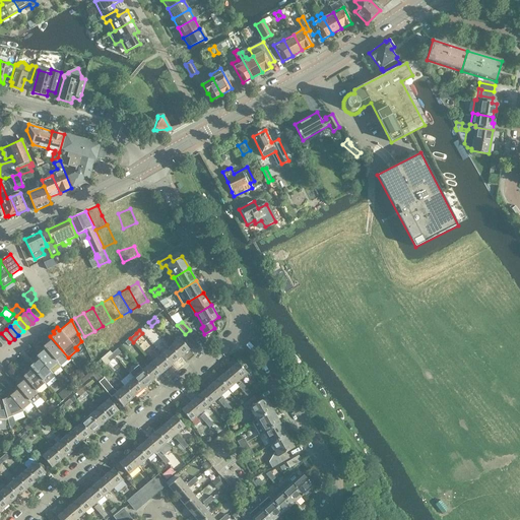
[(47,342),(43,346),(59,365),(68,358),(50,336),(47,341),(47,342)]
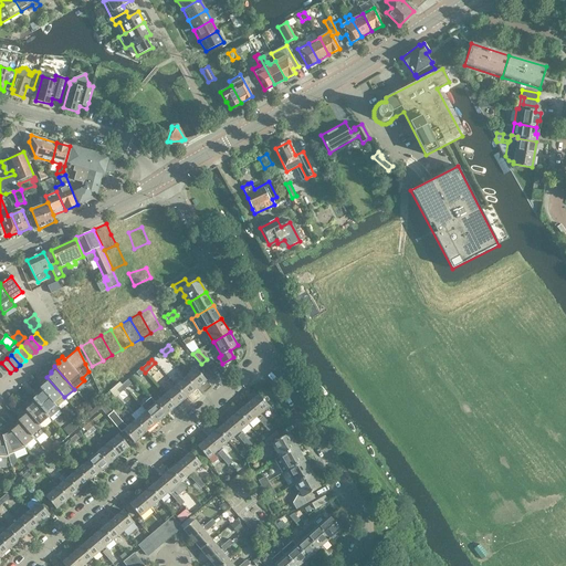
[(195,368),(185,377),(195,389),(206,380),(195,368)]
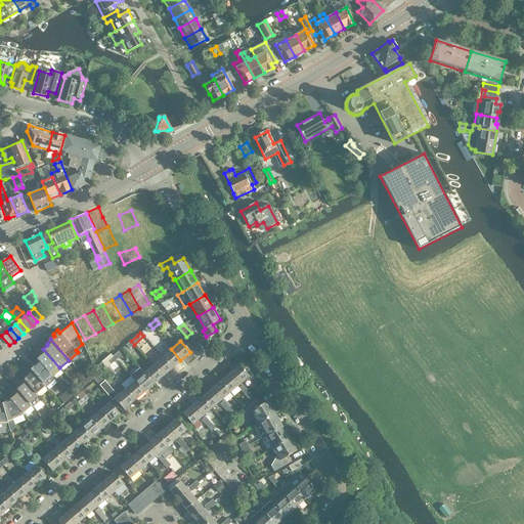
[(40,355),(36,358),(48,374),(52,377),(61,369),(59,367),(43,349),(40,354),(40,355)]
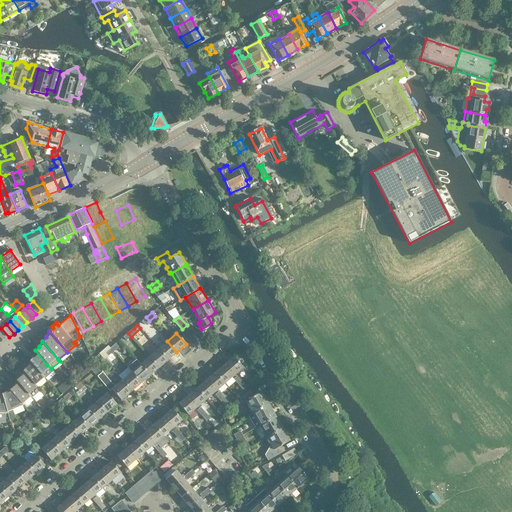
[(167,341),(158,349),(167,360),(176,352),(167,341)]
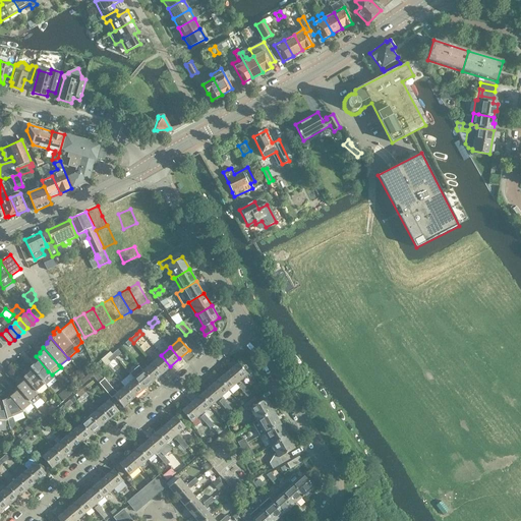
[(117,349),(112,354),(115,358),(121,353),(117,349)]
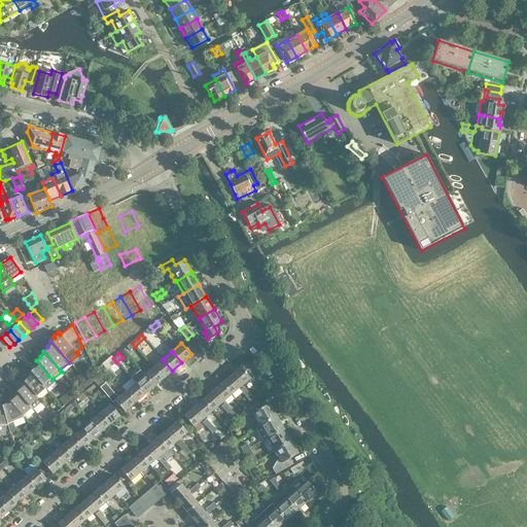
[(111,356),(102,364),(107,371),(116,362),(113,358),(111,356)]
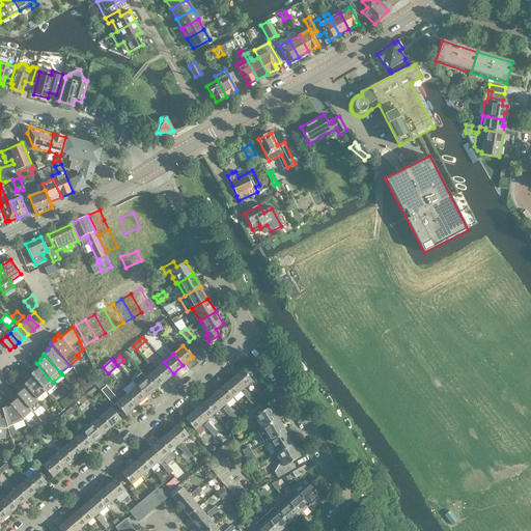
[(164,362),(154,370),(164,382),(173,373),(164,362)]
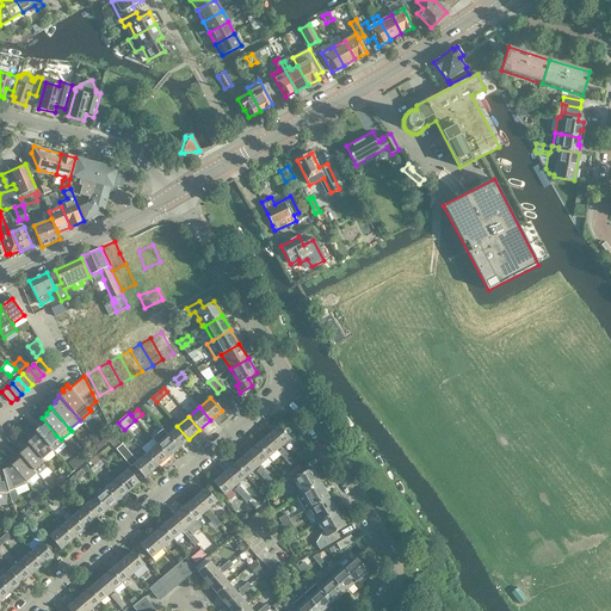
[(41,426),(35,430),(51,450),(54,452),(65,443),(61,439),(56,436),(42,418),(42,419),(38,425),(41,426)]
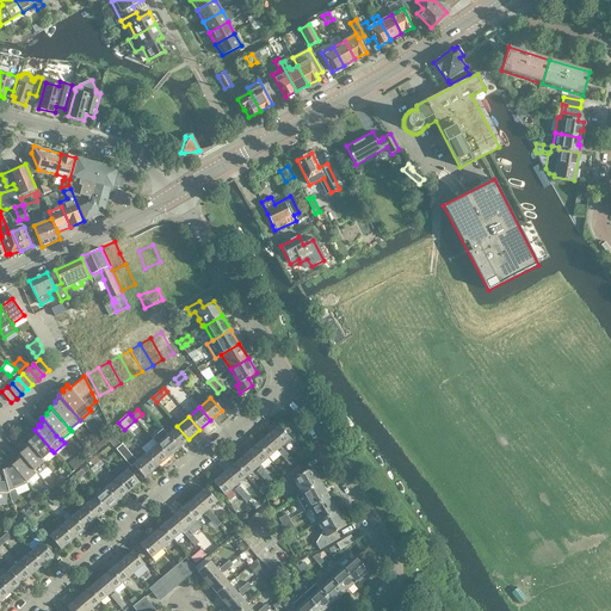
[(177,426),(166,436),(177,449),(189,439),(177,426)]
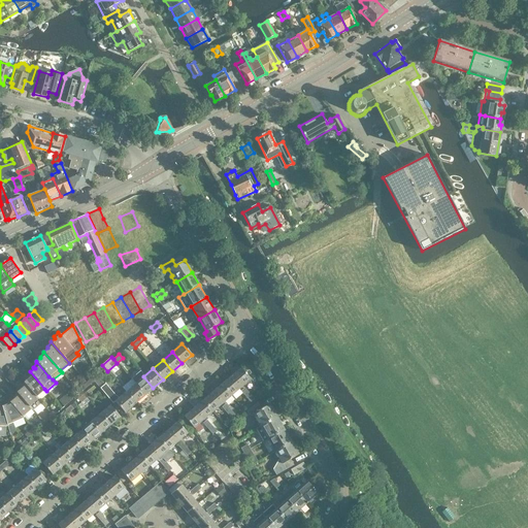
[(240,368),(231,376),(240,388),(251,380),(240,368)]
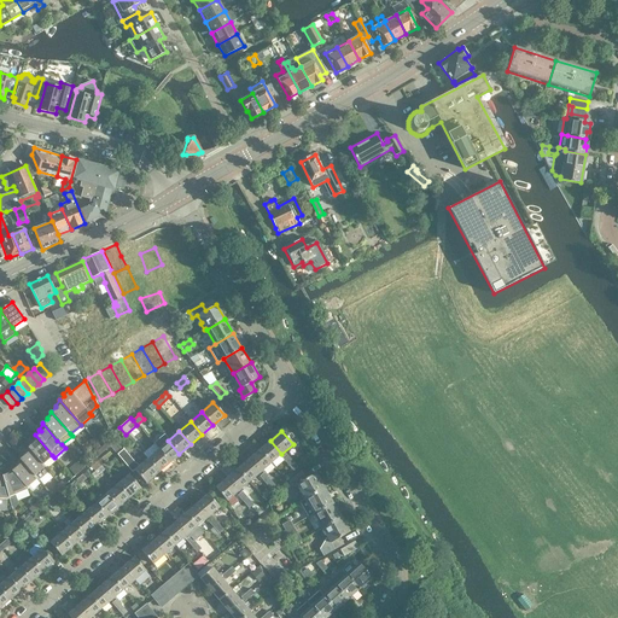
[(35,436),(35,437),(31,442),(33,443),(28,448),(42,465),(52,455),(35,435),(35,436)]
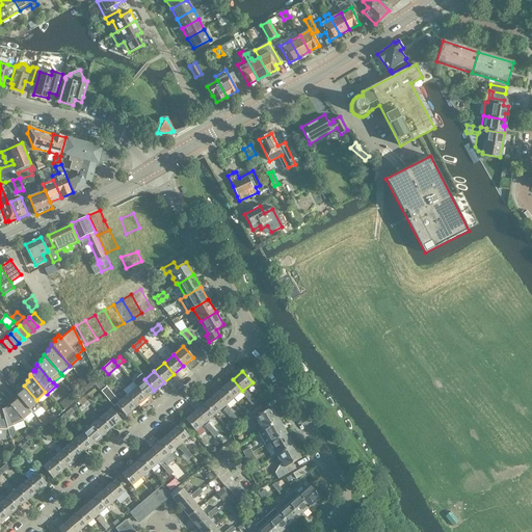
[(144,379),(135,388),(144,399),(154,391),(144,379)]
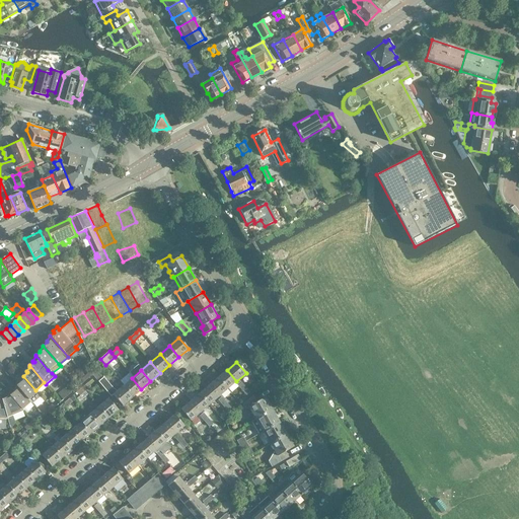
[(227,370),(218,378),(227,389),(236,381),(227,370)]
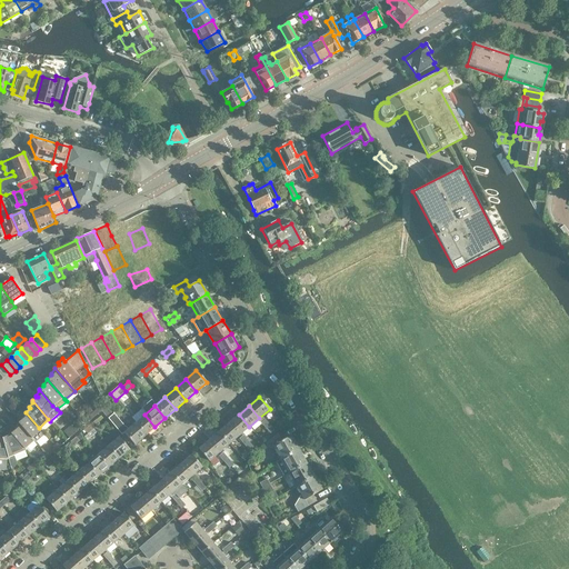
[(108,419),(112,416),(106,408),(101,411),(107,418),(108,418),(108,419)]
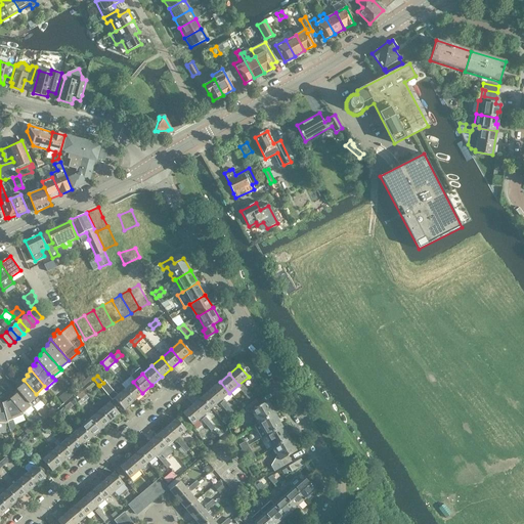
[(20,386),(16,389),(31,406),(33,407),(41,400),(37,396),(38,396),(36,394),(24,380),(19,384),(20,386)]
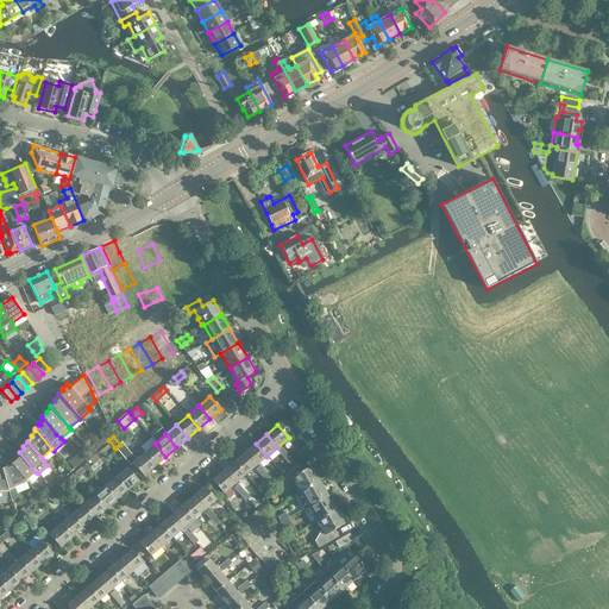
[(155,466),(144,453),(137,459),(133,456),(133,457),(121,443),(120,445),(115,449),(130,465),(132,463),(144,476),(155,466)]
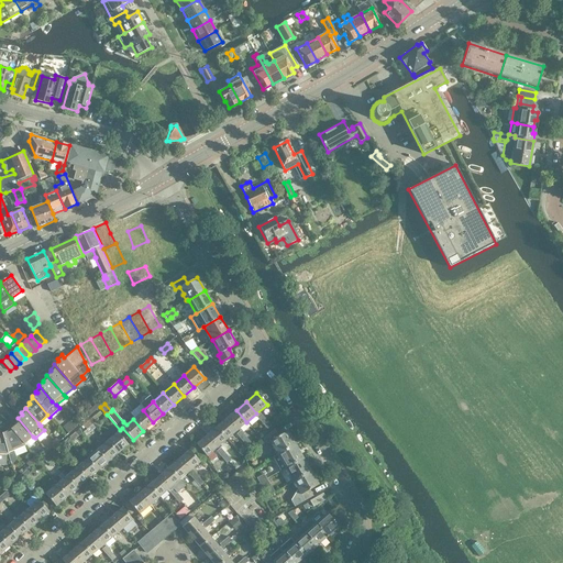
[(143,410),(133,419),(143,431),(153,422),(143,410)]
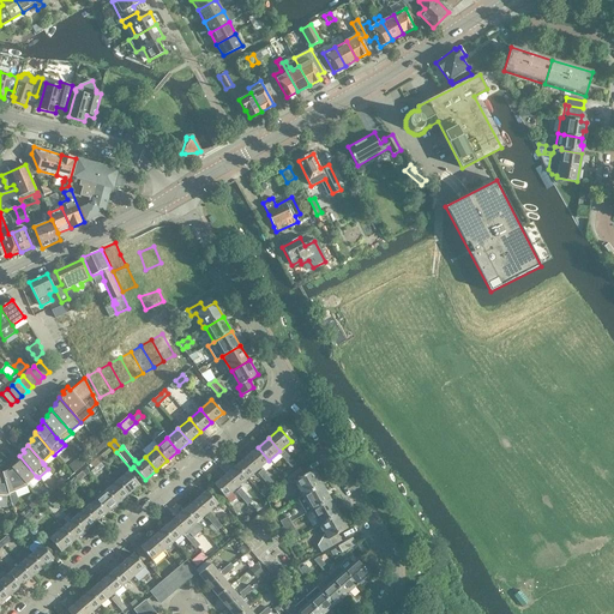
[(258,447),(247,456),(258,469),(269,461),(258,447)]
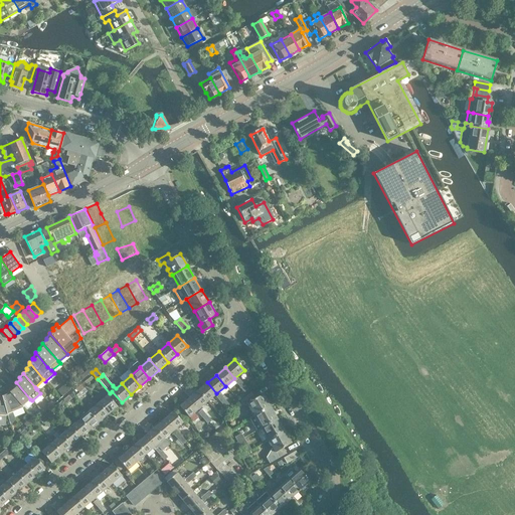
[(243,383),(238,378),(234,381),(239,386),(243,383)]
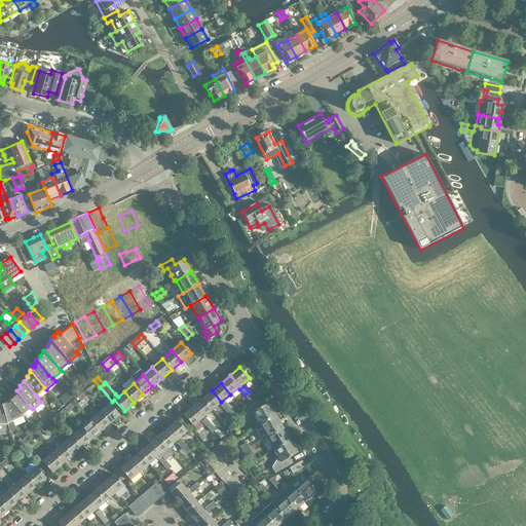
[(88,388),(83,392),(86,397),(91,391),(88,388)]
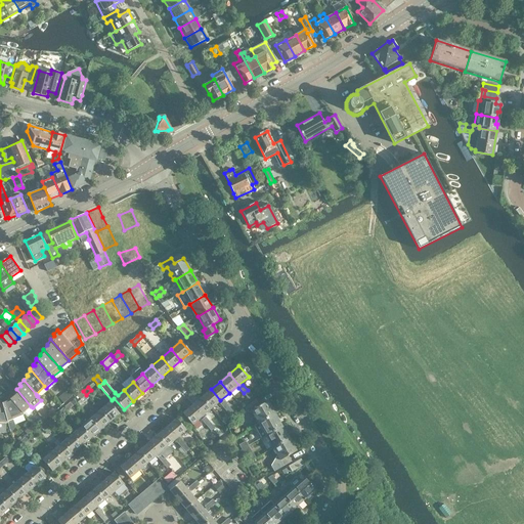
[(15,390),(16,390),(13,395),(8,399),(9,400),(23,413),(31,406),(16,389),(15,390)]
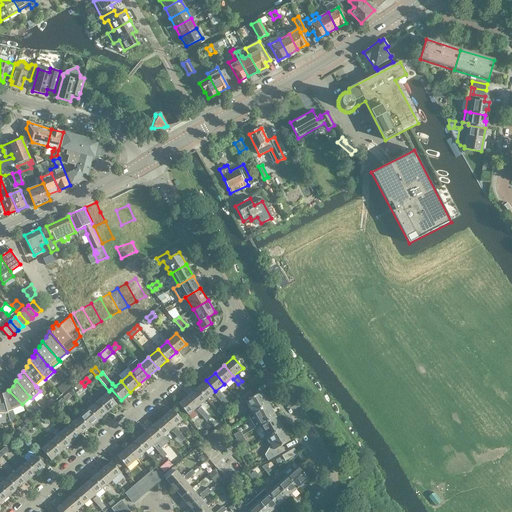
[(206,380),(197,388),(206,399),(215,391),(206,380)]
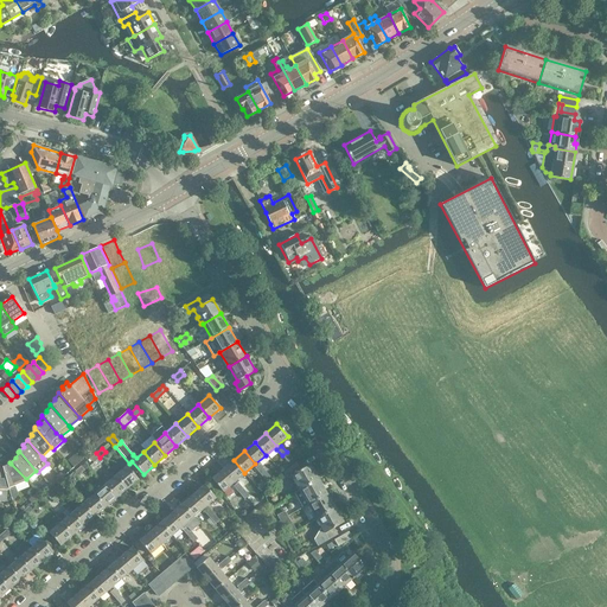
[(287,452),(282,455),(288,462),(292,459),(287,452)]
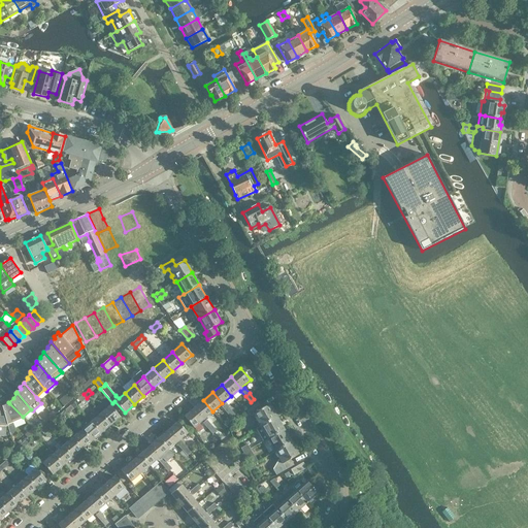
[(65,395),(59,401),(65,407),(71,402),(67,398),(65,395)]
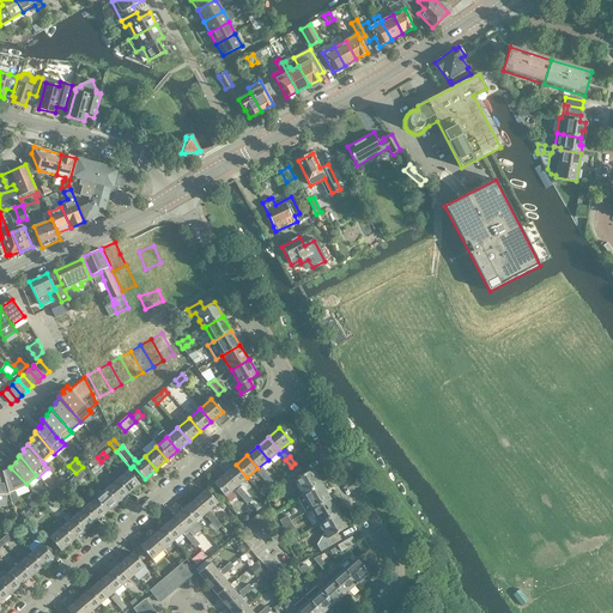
[(236,465),(224,474),(236,487),(247,478),(236,465)]
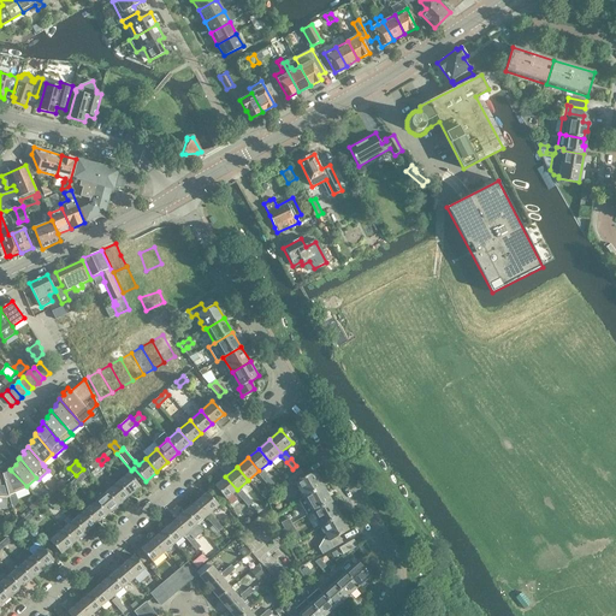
[(301,469),(285,483),(286,486),(291,484),(291,485),(296,483),(304,497),(323,486),(314,472),(304,477),(301,469)]
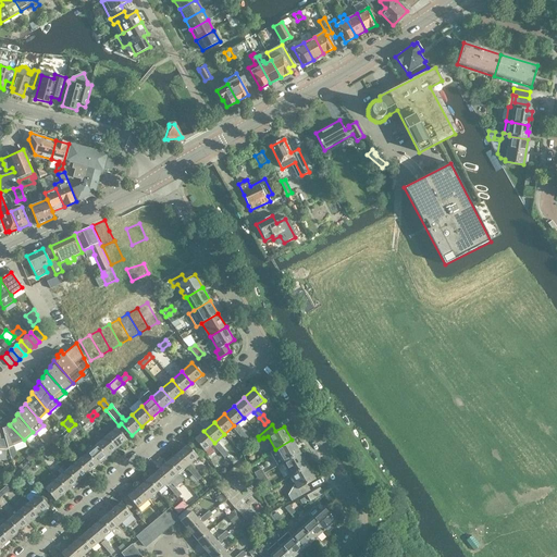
[(10,425),(1,429),(9,448),(9,450),(10,457),(15,456),(15,454),(15,453),(15,450),(13,446),(25,441),(24,440),(10,425)]
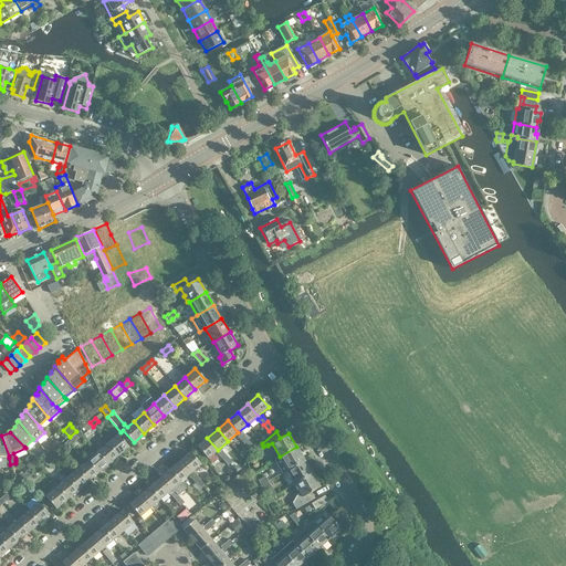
[(242,433),(238,437),(243,442),(247,439),(242,433)]
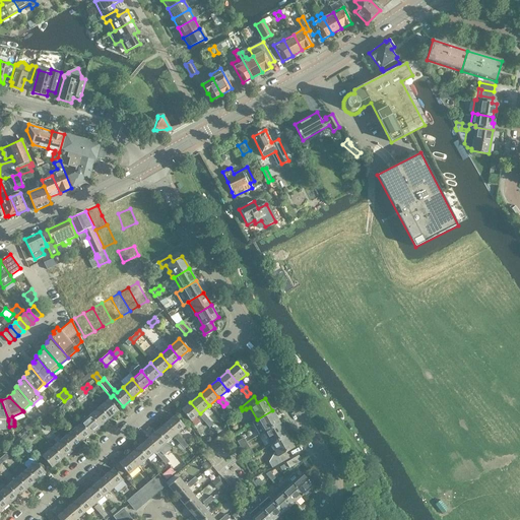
[(69,399),(63,404),(66,408),(72,403),(69,399)]
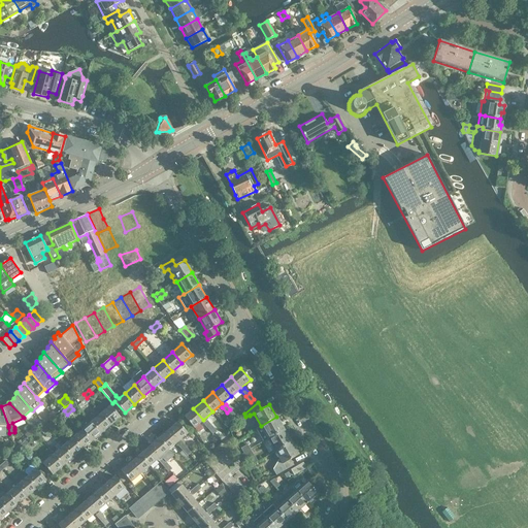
[(110,405),(100,414),(109,425),(120,417),(110,405)]
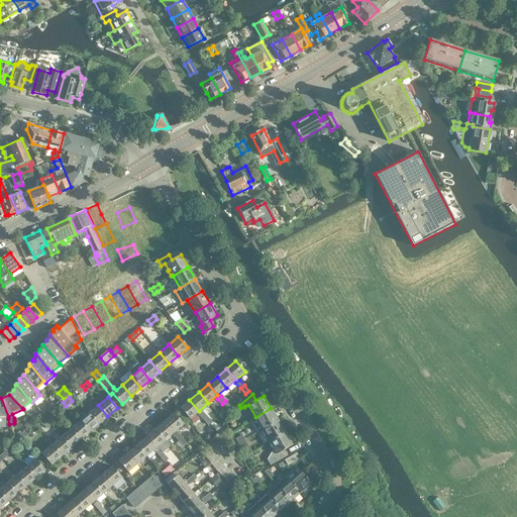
[(199,411),(189,400),(180,408),(189,419),(199,411)]
